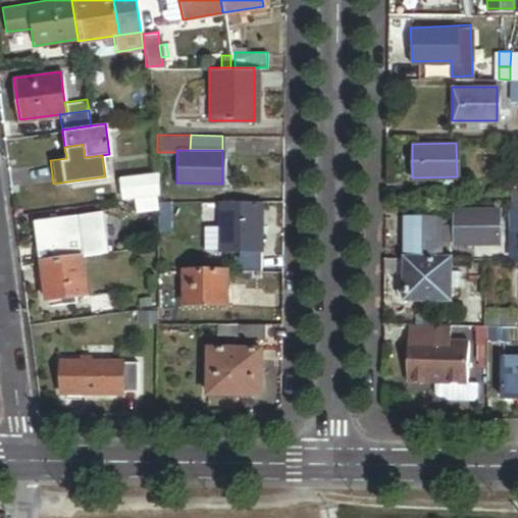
[(154,193),(158,193),(155,172),(118,176),(121,197),(132,196),(154,193)]
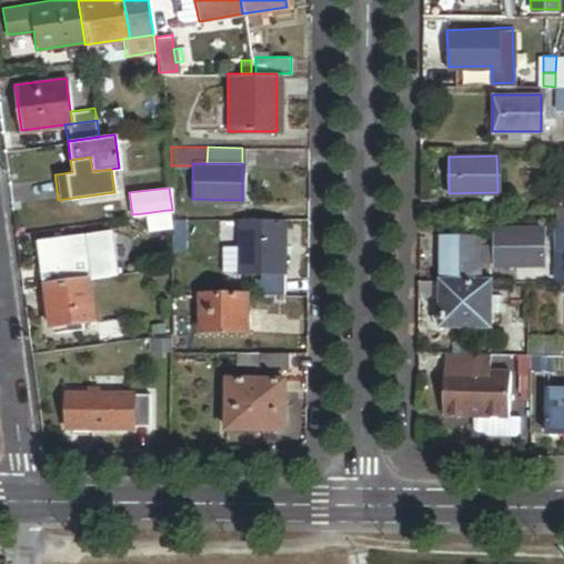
[(168,210),(143,213),(144,230),(170,227),(168,210)]
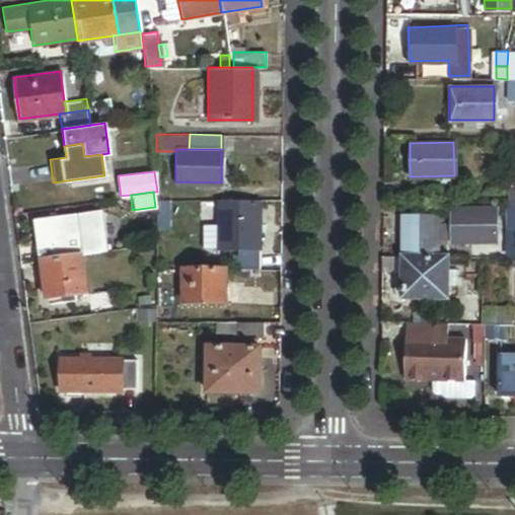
[(237,247),(256,247),(258,202),(217,201),(217,223),(217,243),(217,247),(237,247)]
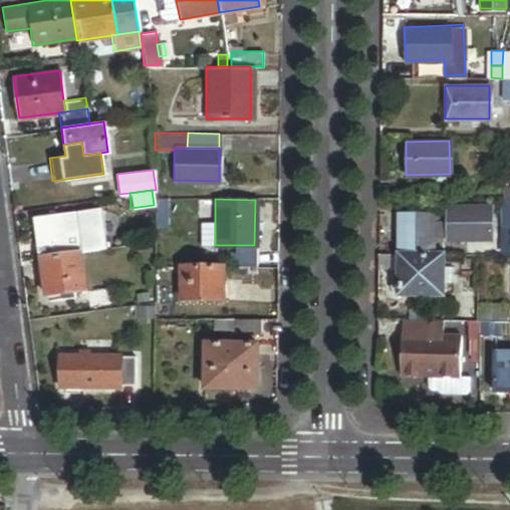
[(447,206),(447,220),(447,240),(490,240),(491,207),(447,206)]
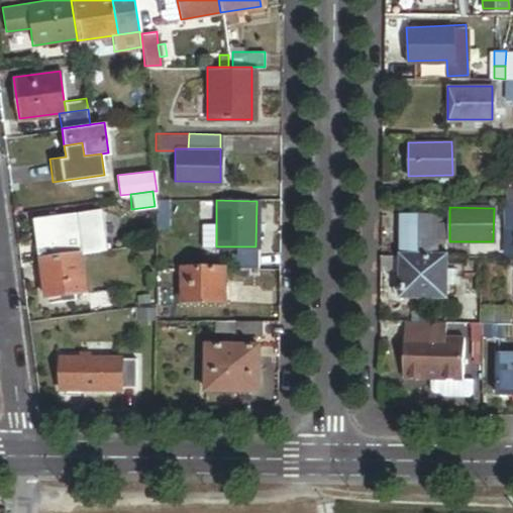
[(99,211),(74,214),(79,253),(104,249),(99,211)]
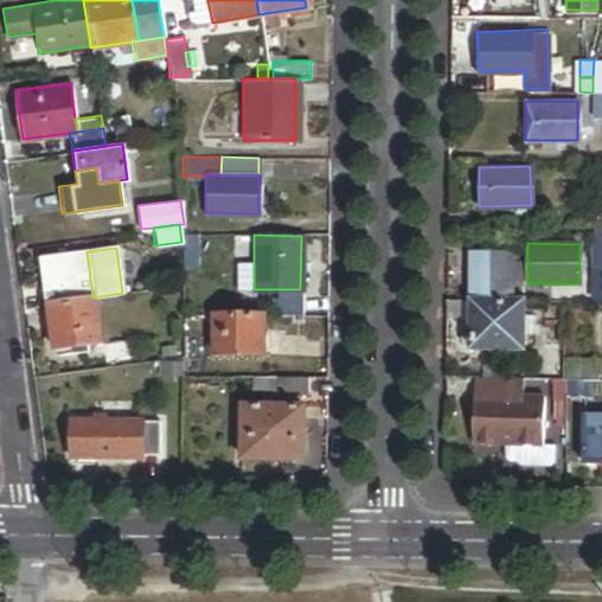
[(468,250),(468,298),(511,299),(511,283),(511,260),(511,250),(468,250)]
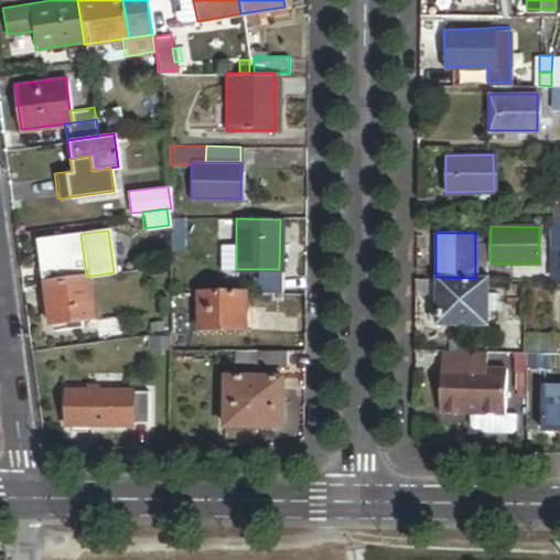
[(35,240),(41,282),(86,277),(81,234),(35,240)]
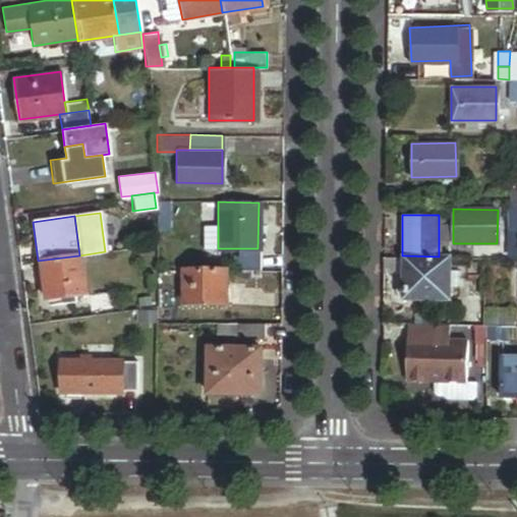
[(453,223),(439,223),(439,243),(453,243),(453,223)]
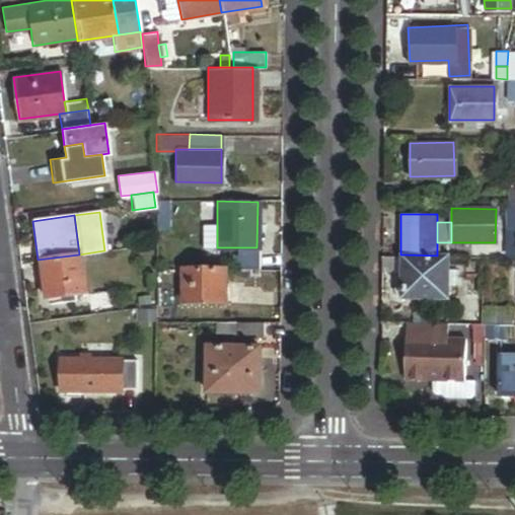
[(217,223),(206,223),(206,243),(217,243),(217,223)]
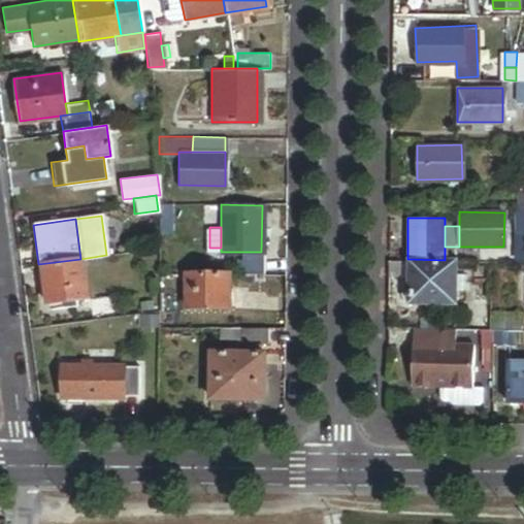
[(523,259),(523,231),(517,231),(514,231),(514,255),(522,255),(522,259),(523,259)]
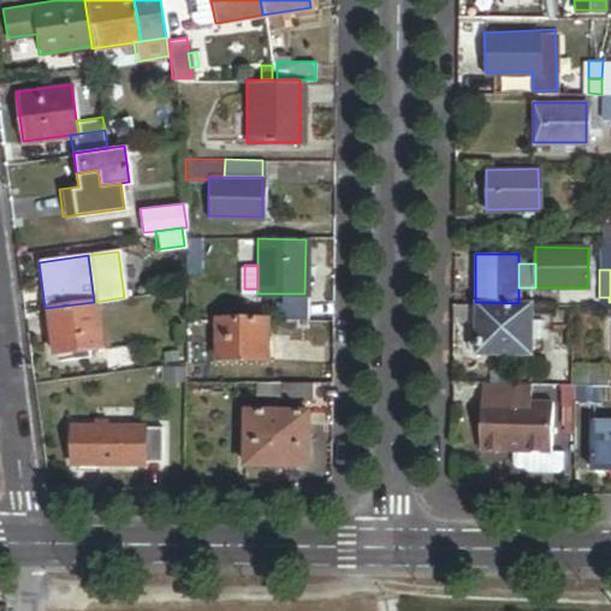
[(276,318),(304,318),(304,294),(282,294),(282,301),(276,301),(276,318)]
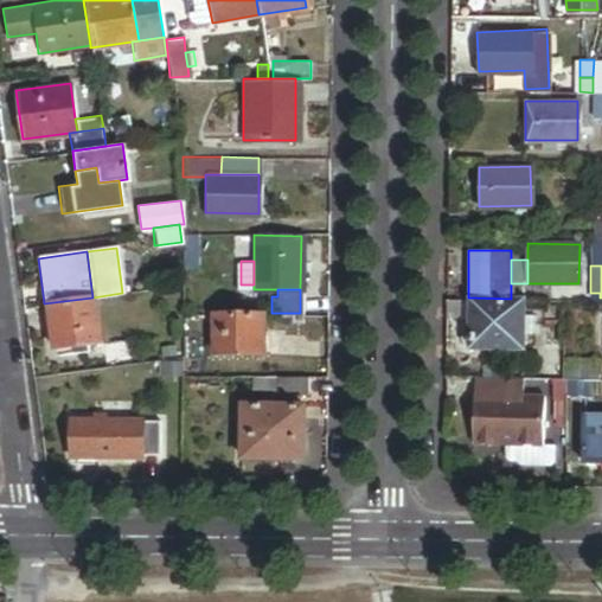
[(93,298),(44,303),(50,347),(98,340),(93,298)]
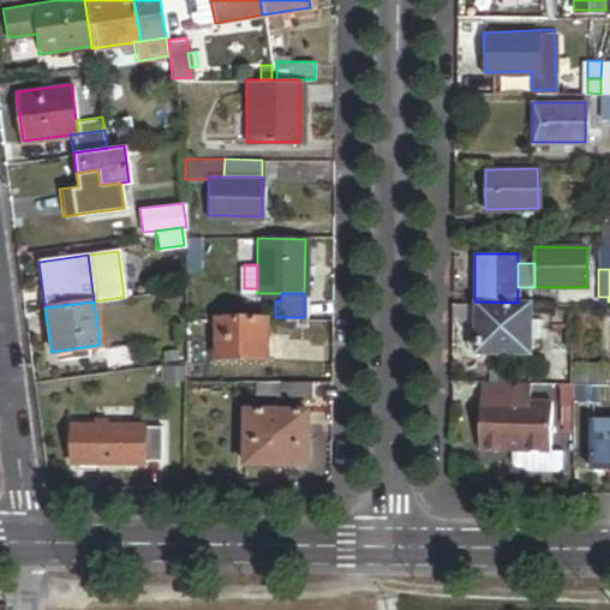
[(518,303),(474,301),(474,352),(527,352),(528,303),(518,303)]
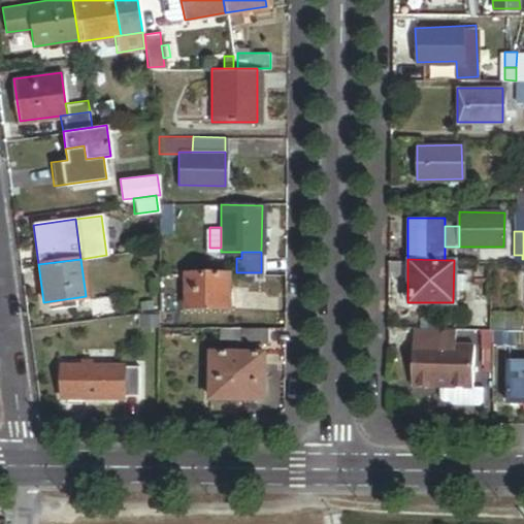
[(228,272),(186,272),(185,306),(227,307),(228,272)]
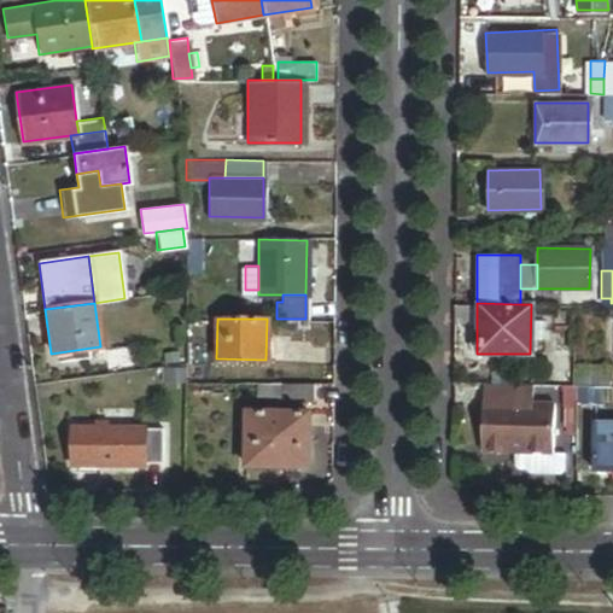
[(612,363),(574,363),(574,385),(612,385),(612,363)]
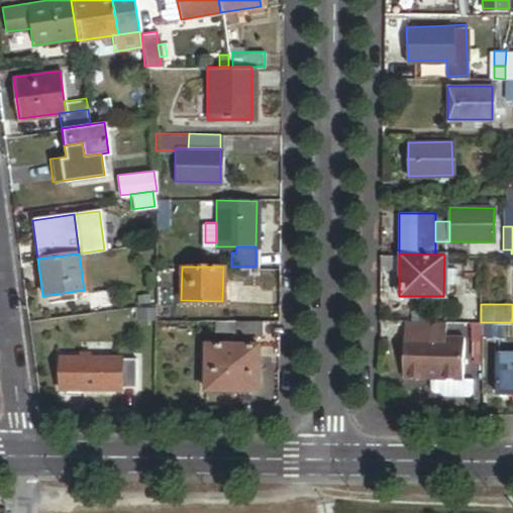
[(152,319),(183,319),(183,310),(152,309),(152,319)]
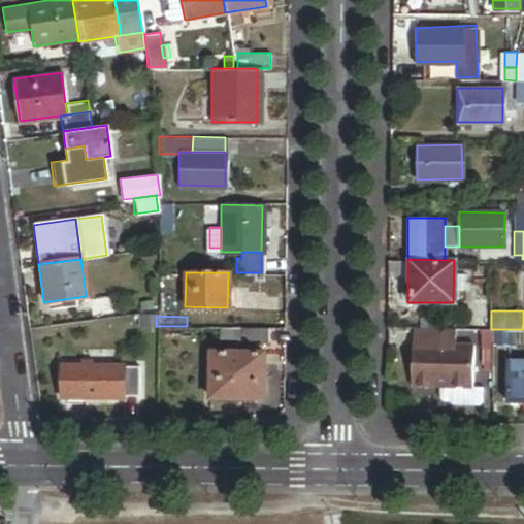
[(453,326),(412,325),(411,383),(471,384),(472,340),(453,340),(453,326)]
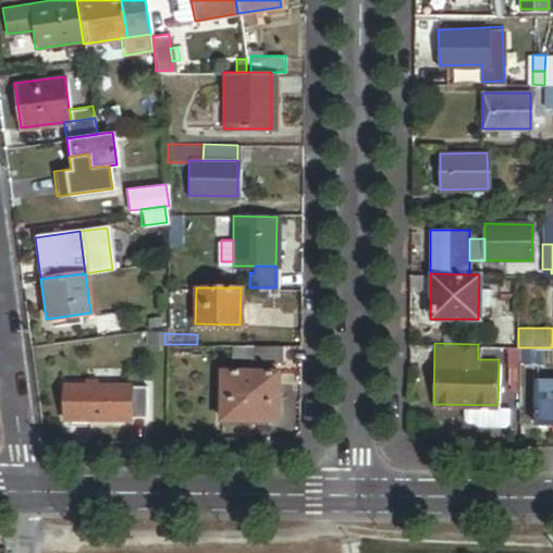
[(252,344),(230,344),(230,356),(252,356),(252,344)]
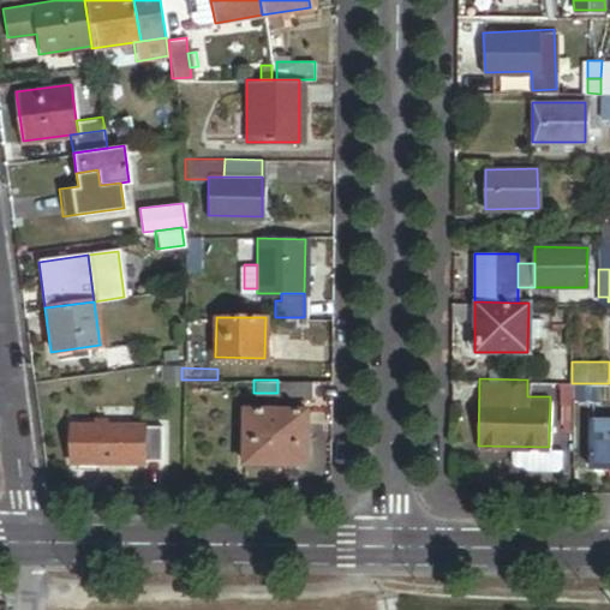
[(310,399),(310,380),(277,380),(277,393),(277,399),(310,399)]
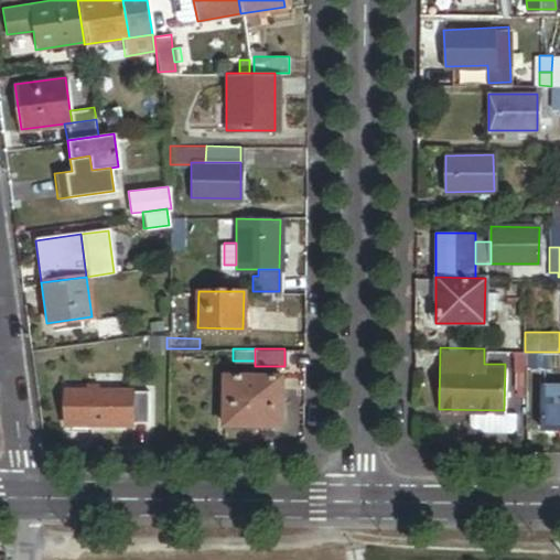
[(280,375),(223,375),(223,424),(279,426),(280,375)]
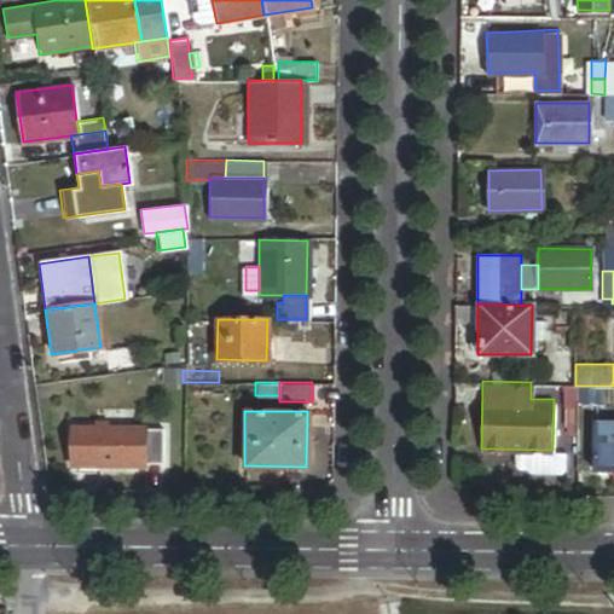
[(613,421),(592,422),(592,468),(613,468),(613,421)]
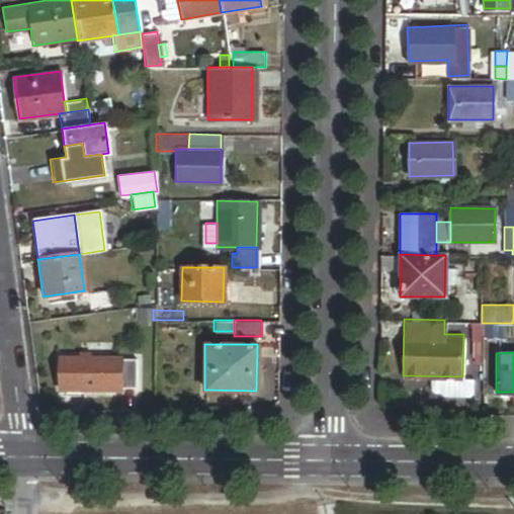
[(75,367),(75,357),(59,357),(58,367),(75,367)]
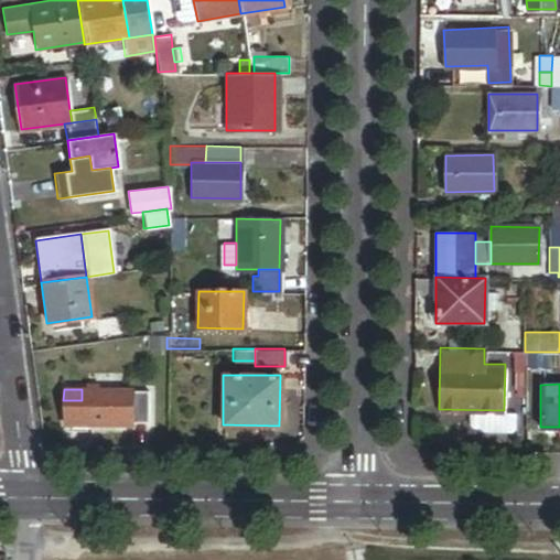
[(130,420),(130,389),(82,389),(82,400),(108,400),(108,422),(130,423),(130,420)]
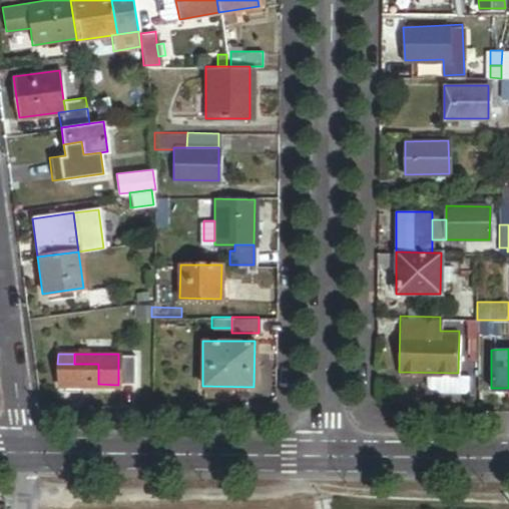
[(134,355),(118,354),(118,382),(134,382),(134,355)]
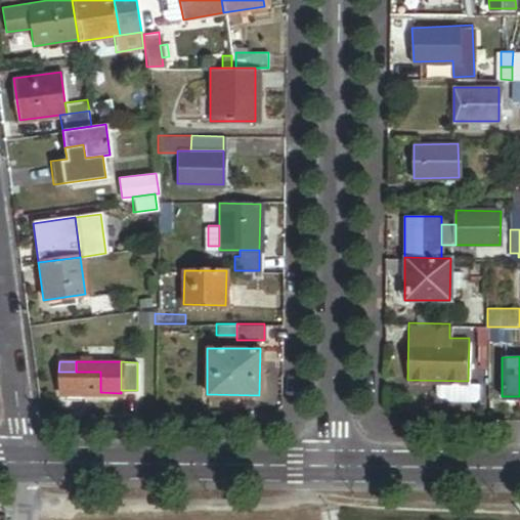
[(76,372),(58,372),(58,392),(100,392),(100,372),(76,372)]
